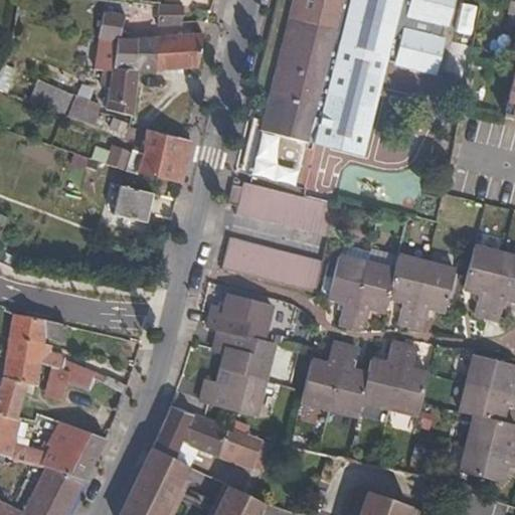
[(95,0),(93,30),(119,32),(120,8),(116,0),(95,0)]
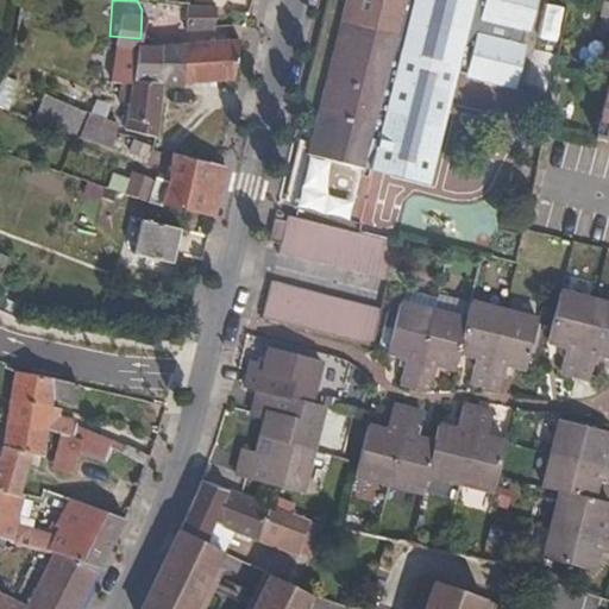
[(349,0),(299,205),(351,219),(362,170),(370,138),(382,140),(396,83),(452,96),(459,69),(470,71),(468,81),(518,94),(529,48),(525,46),(527,33),(533,35),(540,0),(349,0)]
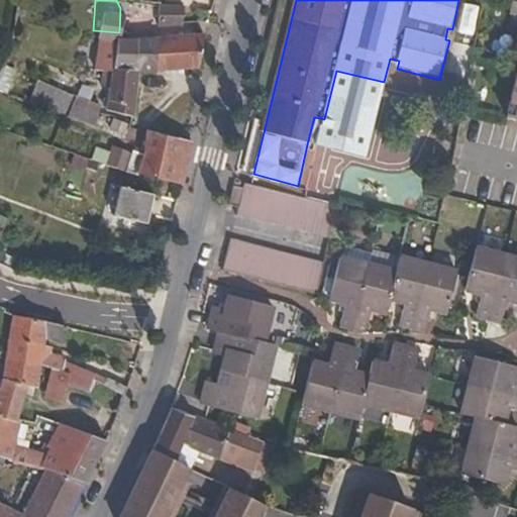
[(182,25),(182,6),(146,4),(146,8),(158,9),(157,24),(182,25)]
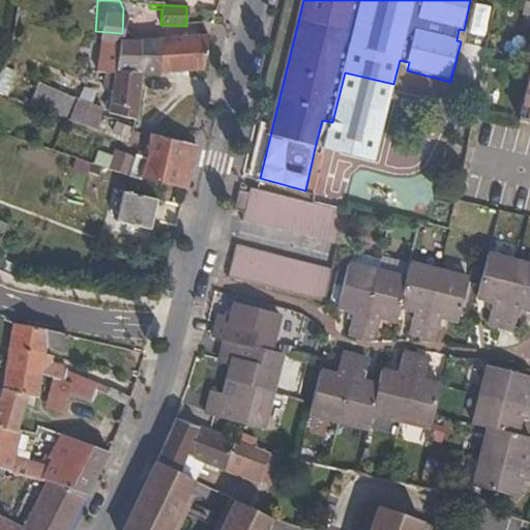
[(122,33),(95,31),(89,30),(88,49),(91,49),(90,68),(104,68),(101,86),(110,88),(109,110),(135,114),(141,68),(121,67),(122,33)]
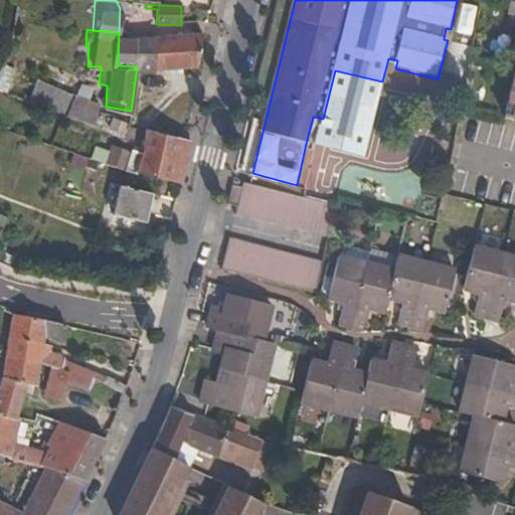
[(118,65),(137,66),(155,67),(156,36),(119,32),(118,65)]
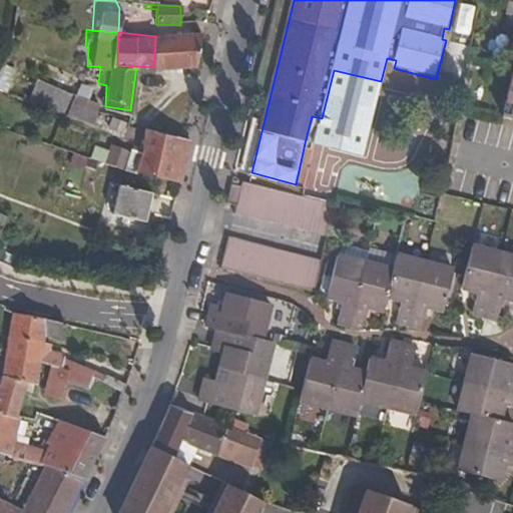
[(155,36),(154,67),(196,69),(200,40),(155,36)]
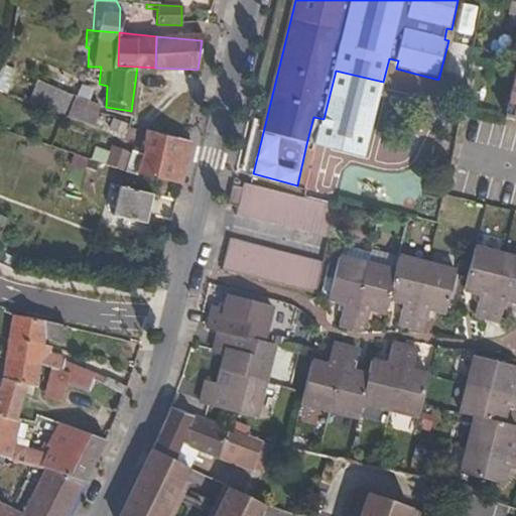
[(515,44),(514,54),(515,54),(515,63),(504,120),(515,122),(515,44)]
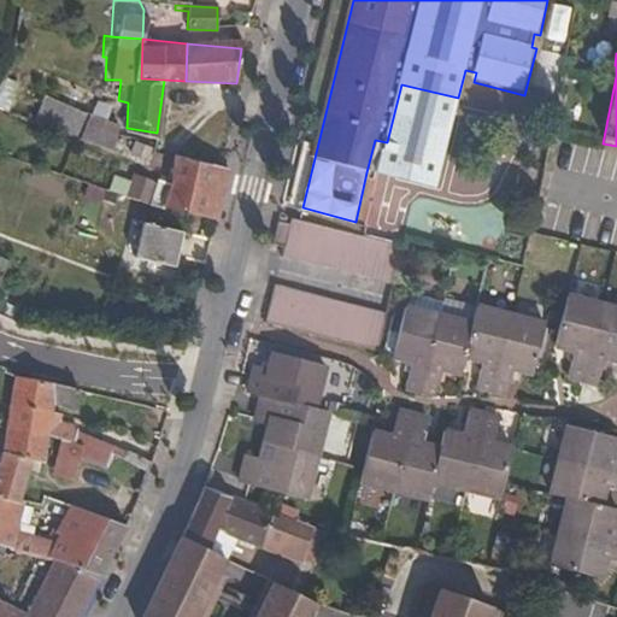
[(4,81),(16,86),(27,89),(37,62),(15,54),(13,60),(4,81)]
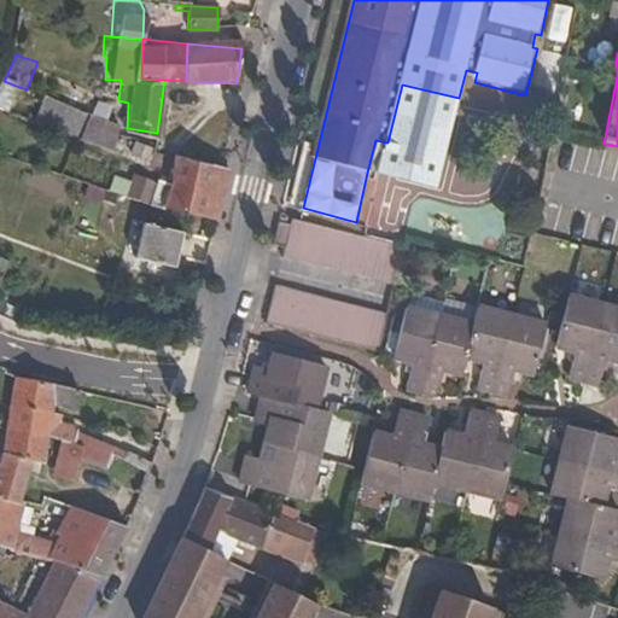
[(0,111),(5,114),(16,86),(4,81),(0,91),(0,111)]
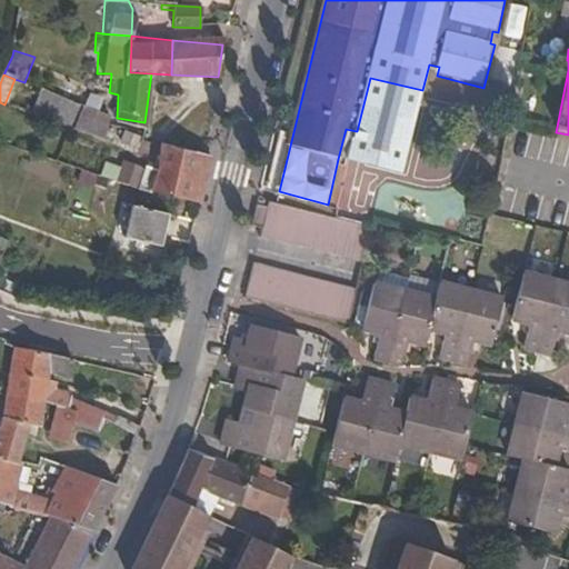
[(338,159),(401,175),(422,90),(370,78),(357,131),(346,129),(338,159)]
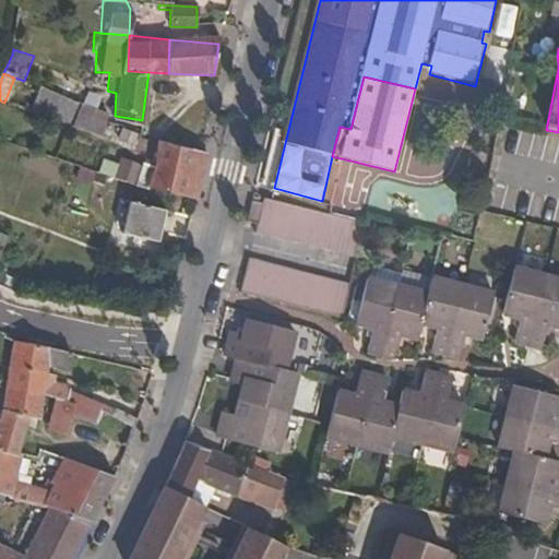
[(68,125),(78,102),(39,87),(31,110),(68,125)]
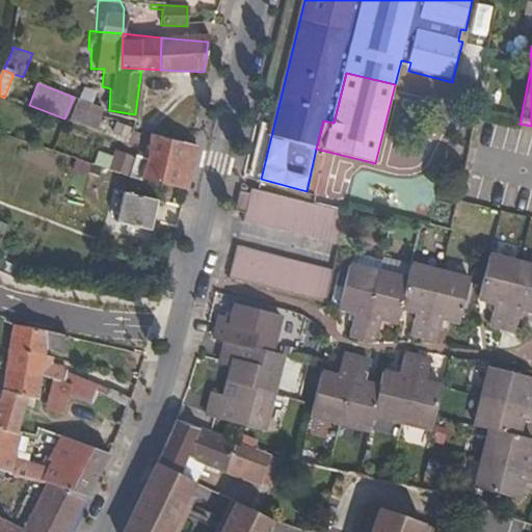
[(101,114),(101,107),(79,98),(77,98),(71,117),(96,127),(101,114)]
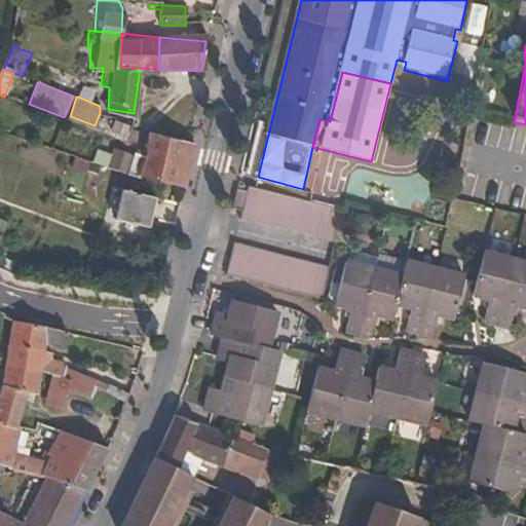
[(145,153),(133,152),(129,173),(184,188),(194,145),(185,142),(149,132),(145,153)]
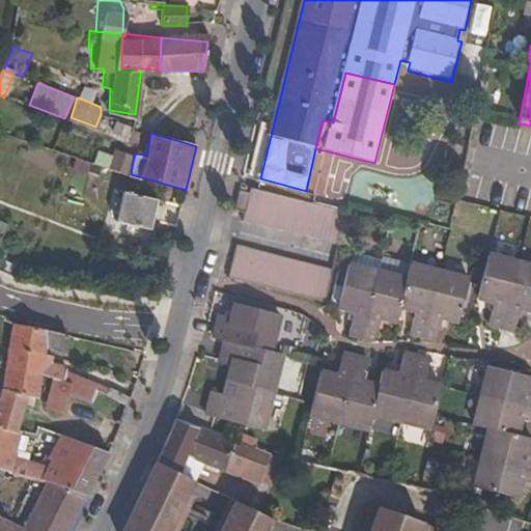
[(110,157),(108,167),(131,174),(134,154),(112,147),(110,157)]
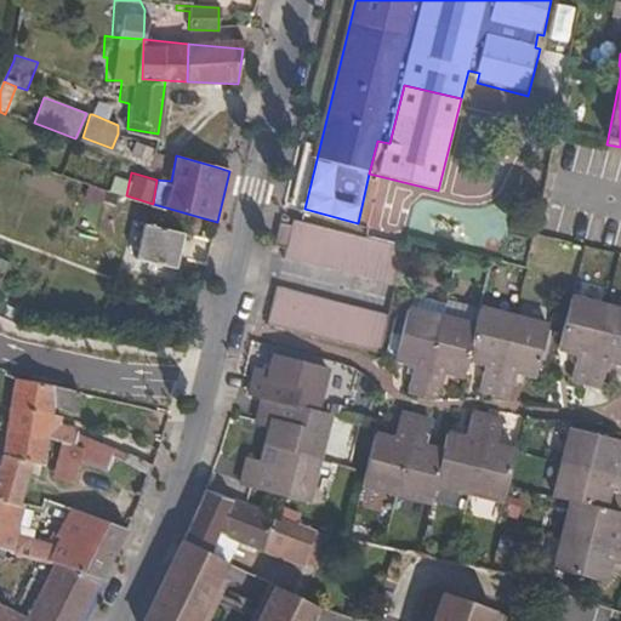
[(107,191),(119,194),(126,195),(129,183),(110,177),(107,191)]
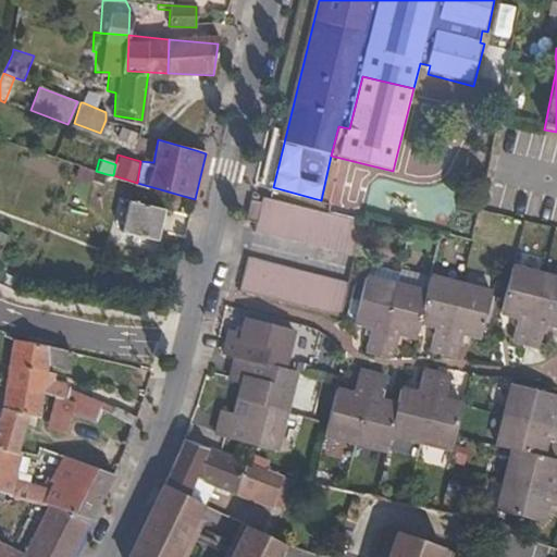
[(261,203),(257,224),(255,231),(354,256),(363,223),(263,199),(261,203)]
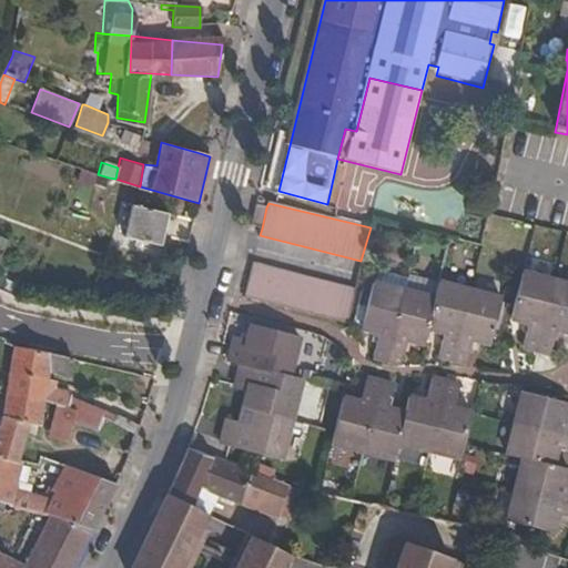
[(123,235),(159,245),(168,213),(132,204),(123,235)]
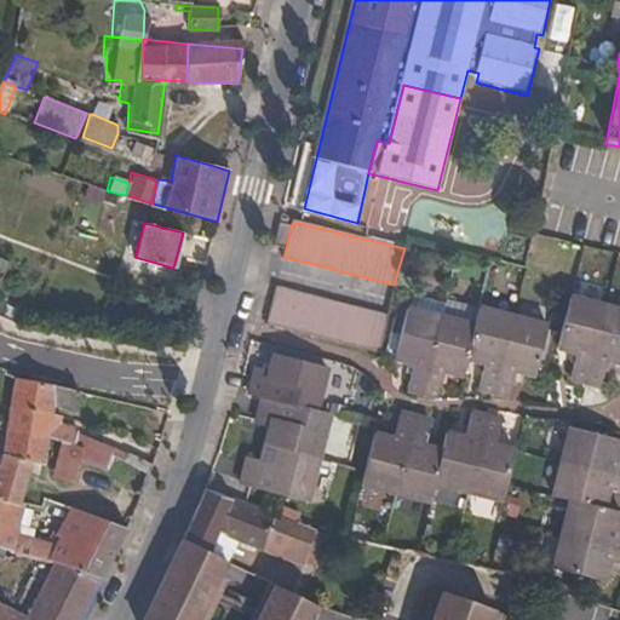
[(291,227),(277,224),(273,247),(286,250),(291,227)]
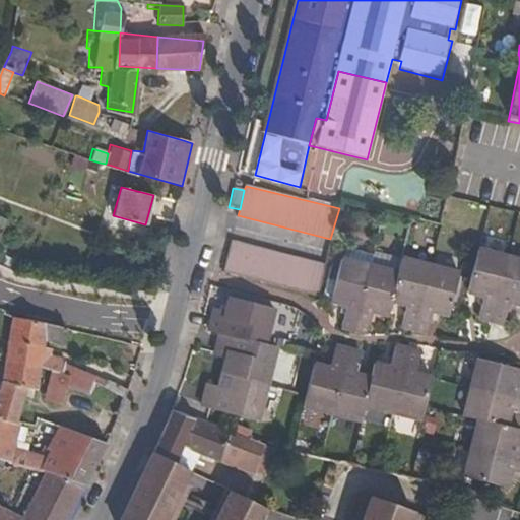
[(325,266),(232,242),(223,273),(317,297),(325,266)]
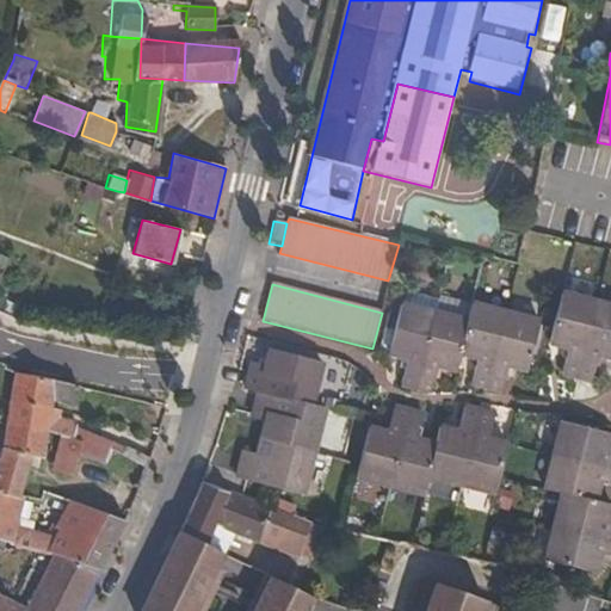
[(562,372),(592,380),(599,356),(610,358),(610,306),(561,294),(550,343),(568,347),(562,372)]
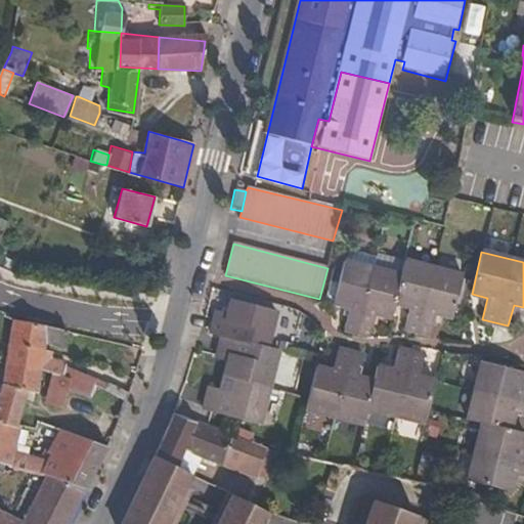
[(348,308),(344,329),(357,332),(372,268),(343,261),(333,302),(348,308)]
